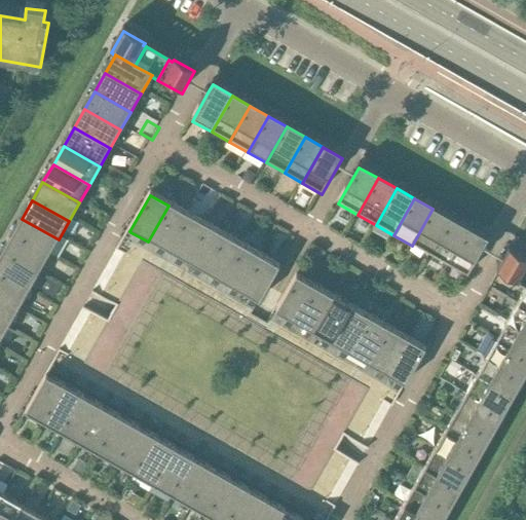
[(168,206),(148,242),(166,252),(187,216),(168,206)]
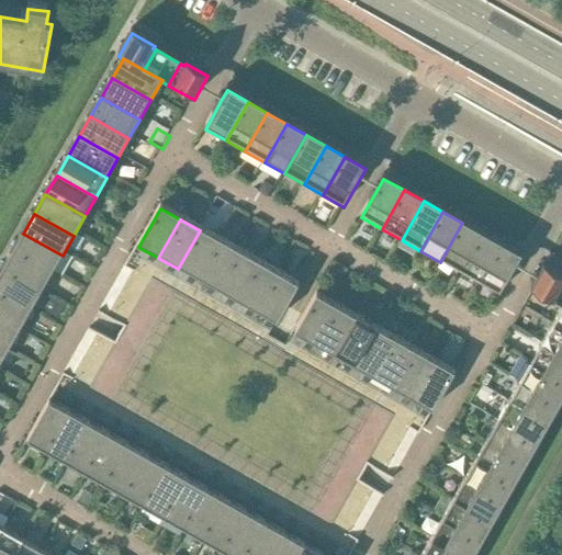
[(462,223),(440,262),(460,273),(482,235),(462,223)]
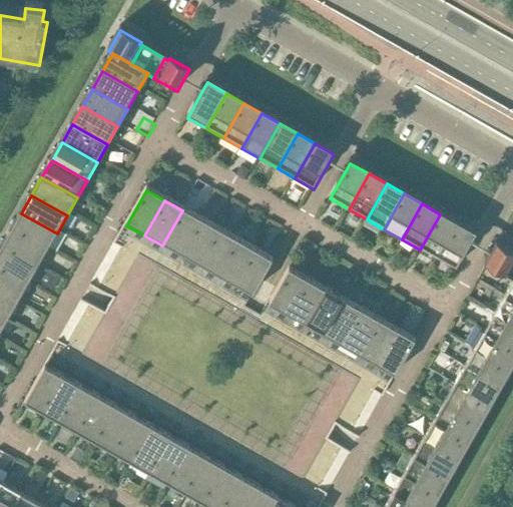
[(182,210),(162,245),(180,256),(200,220),(182,210)]
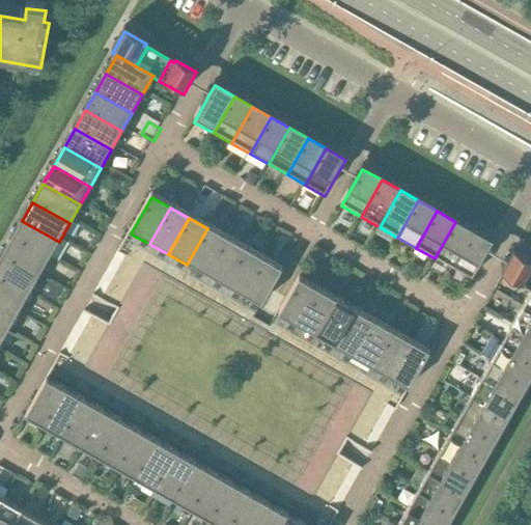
[(11,240),(49,260),(59,242),(22,221),(11,240)]
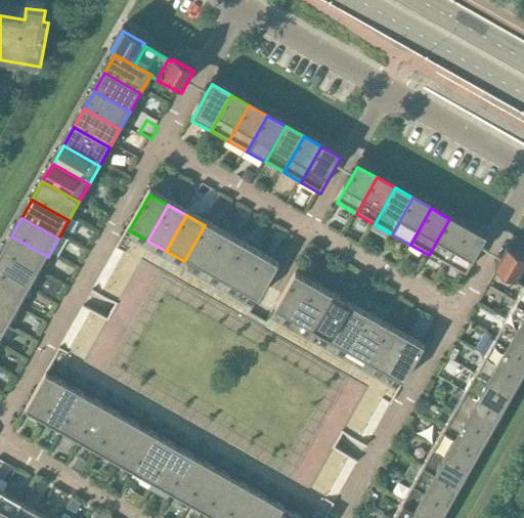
[(449,219),(429,255),(447,265),(468,229),(449,219)]
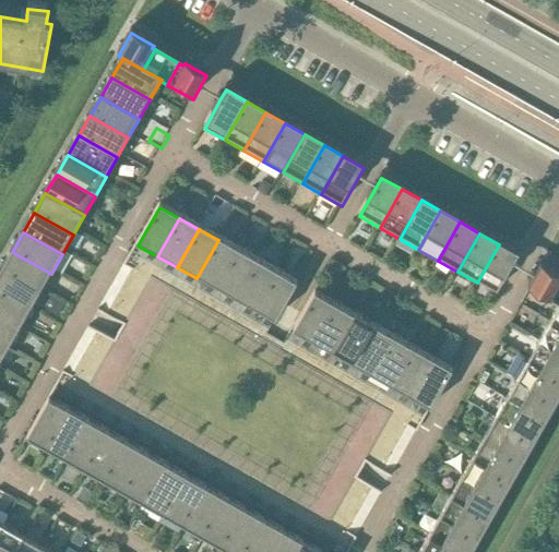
[(218,240),(197,278),(216,289),(238,251),(218,240)]
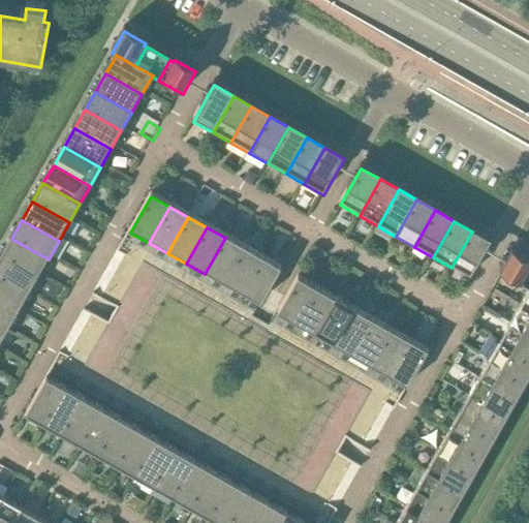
[(470,279),(491,242),(472,232),(452,268),(470,279)]
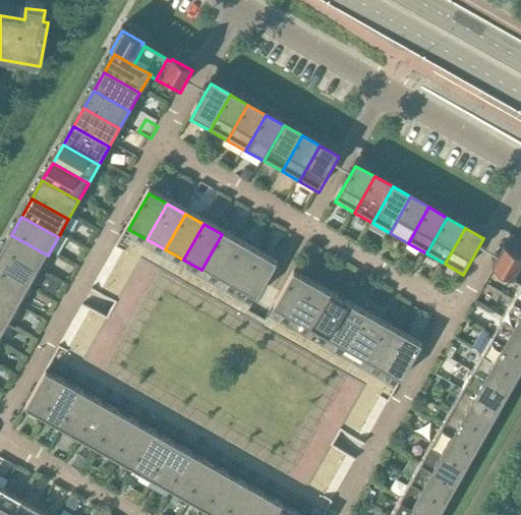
[(388,407),(399,387),(398,386),(272,315),(271,313),(265,326),(256,322),(248,317),(255,305),(253,304),(128,233),(126,232),(115,252),(116,252),(93,293),(92,293),(92,294),(92,295),(115,308),(111,316),(107,323),(83,309),(82,309),(82,310),(59,352),(48,372),(49,373),(299,514),(327,514),(332,507),(331,506),(354,465),(355,465),(355,464),(332,451),(336,443),(340,436),(363,449),(364,450),(364,448),(388,407)]
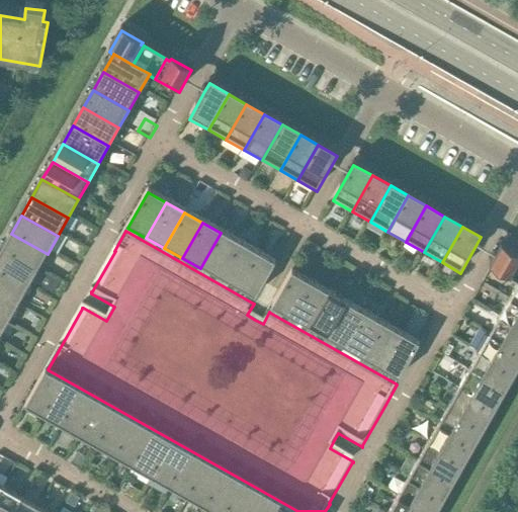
[(221,233),(200,268),(218,279),(238,243),(221,233)]
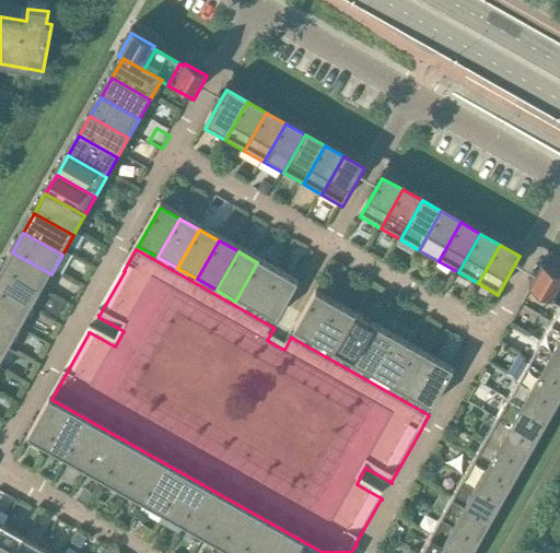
[(1,272),(39,294),(51,274),(12,253),(1,272)]
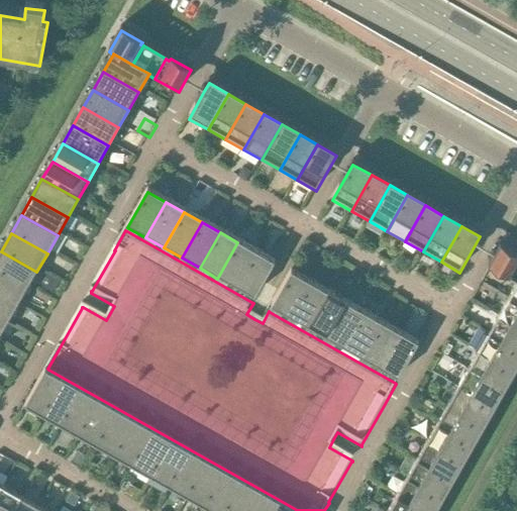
[(237,242),(217,279),(235,289),(255,252),(237,242)]
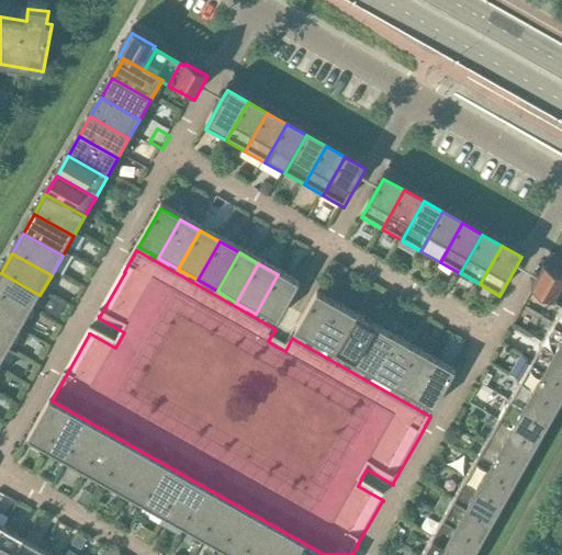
[(561,276),(543,267),(537,279),(530,290),(555,305),(561,293),(561,276)]
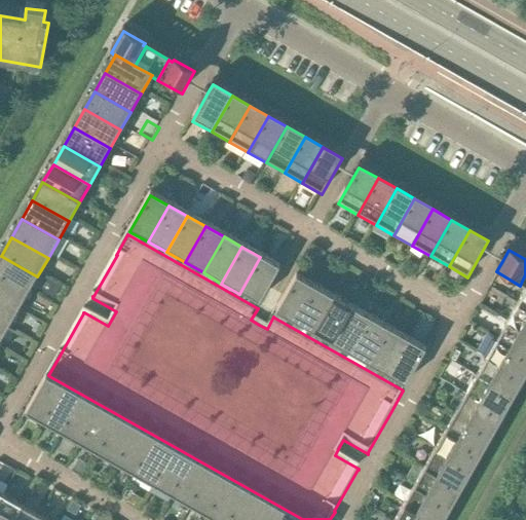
[(0,257),(0,279),(27,294),(37,276),(1,256),(0,257)]
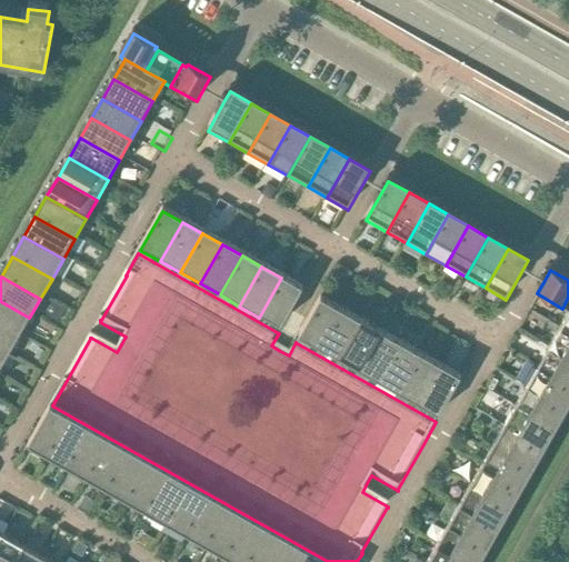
[(259,318),(280,329),(302,290),(281,278),(259,318)]
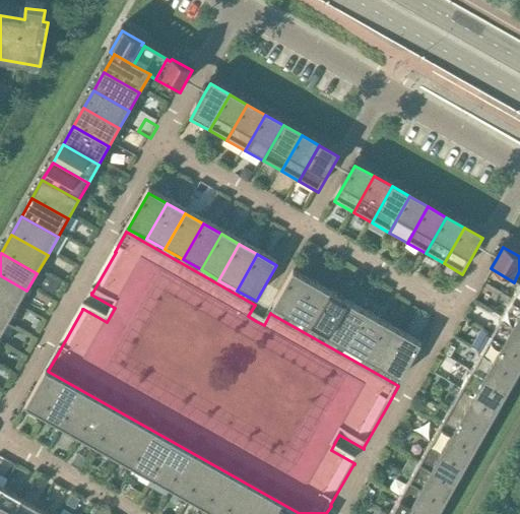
[(293,274),(272,311),(291,321),(312,285),(293,274)]
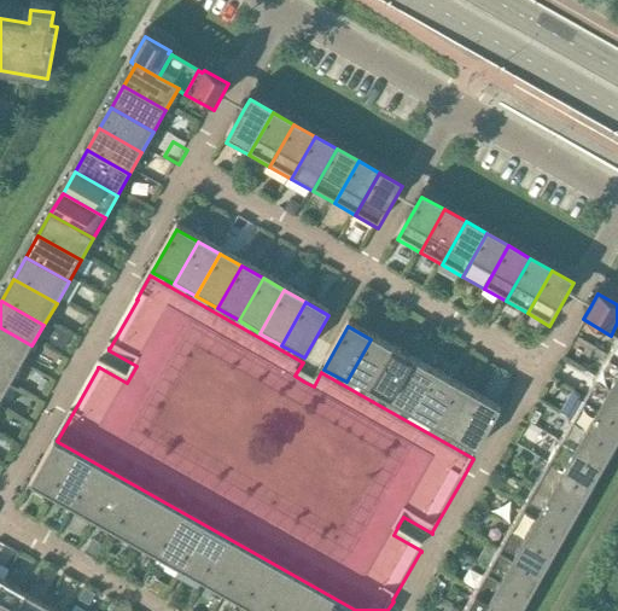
[(0,355),(19,367),(31,345),(0,327),(0,355)]
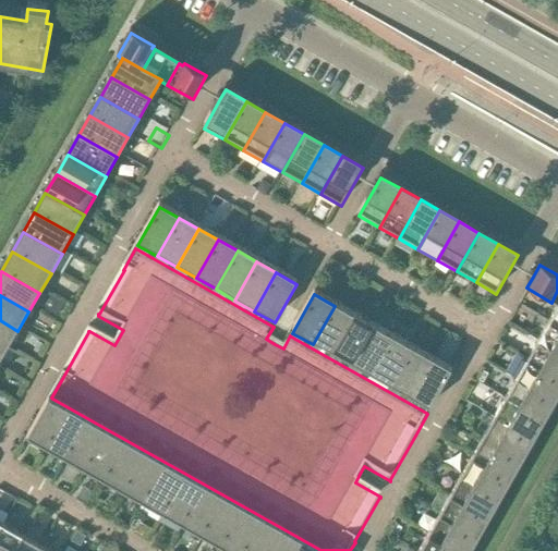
[(335,306),(313,344),(332,355),(354,317),(335,306)]
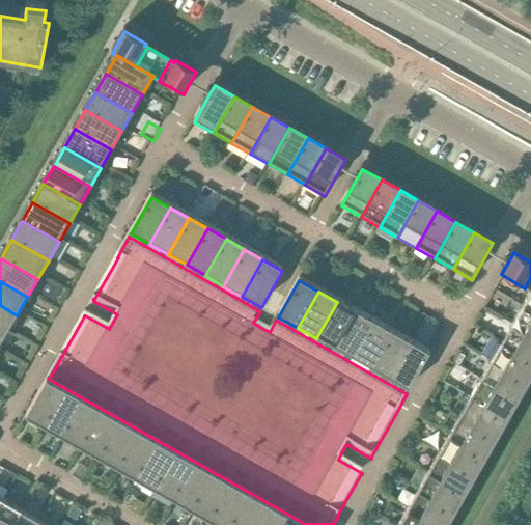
[(337,302),(316,338),(334,349),(355,312),(337,302)]
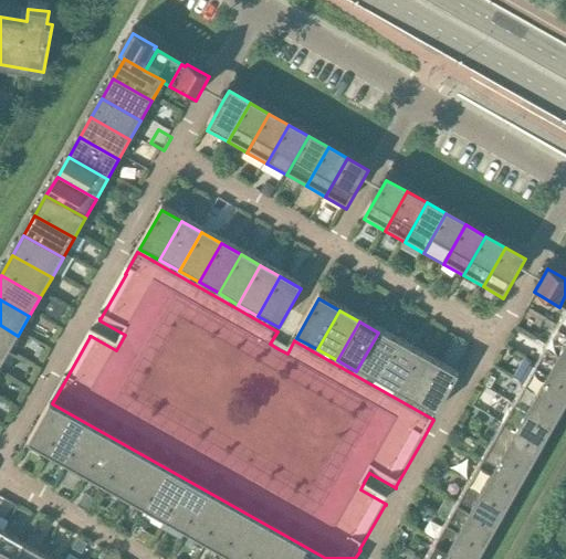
[(0,351),(7,356),(18,336),(0,325),(0,351)]
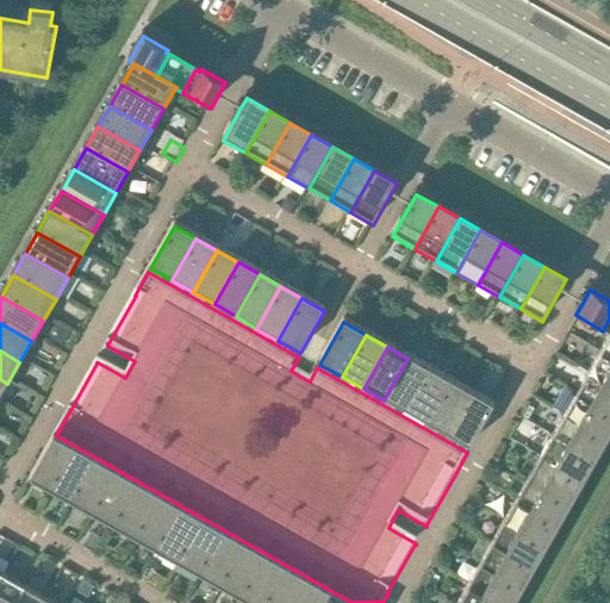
[(609,361),(601,356),(589,377),(609,389),(609,361)]
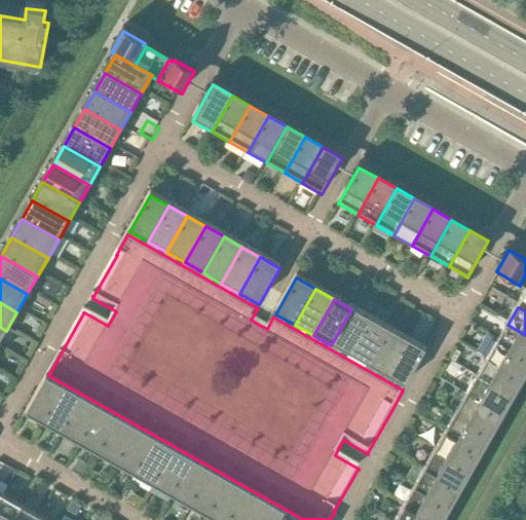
[(351,309),(331,345),(349,356),(370,320),(351,309)]
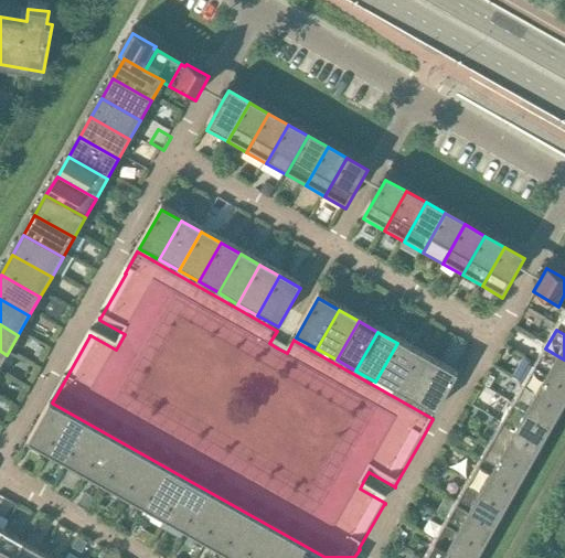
[(397,343),(375,382),(395,393),(417,354),(397,343)]
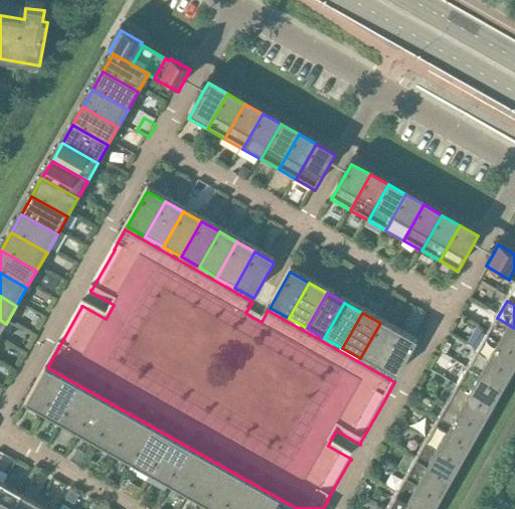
[(514,328),(497,318),(486,336),(514,352),(514,328)]
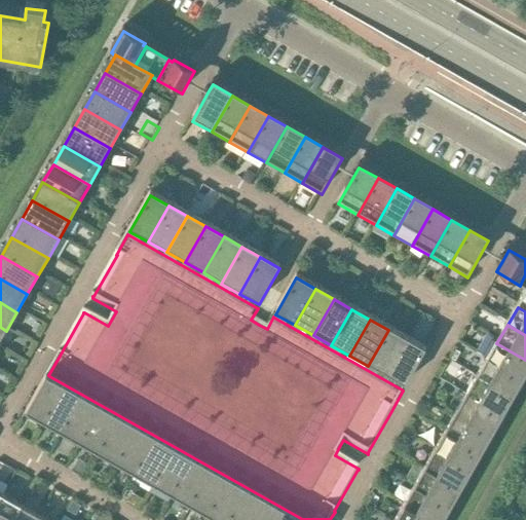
[(388,330),(368,366),(386,376),(407,340),(388,330)]
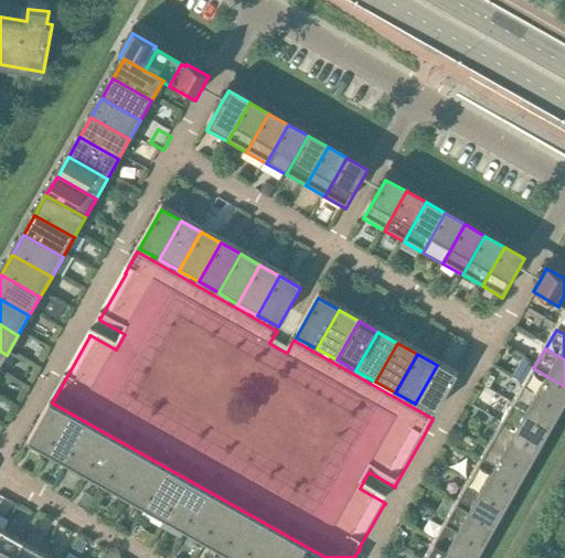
[(415,404),(435,416),(457,377),(437,365),(415,404)]
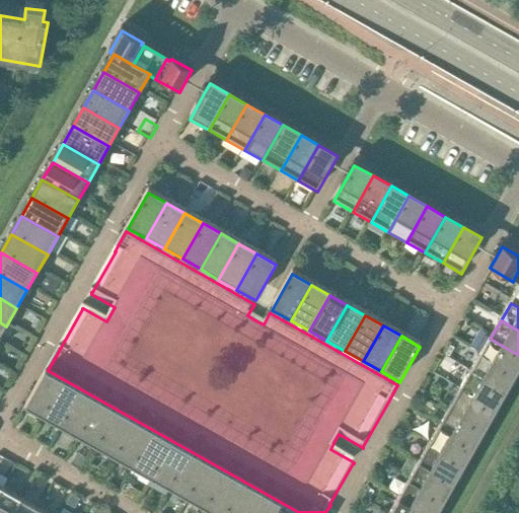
[(518,371),(518,355),(490,339),(479,357),(516,377),(518,371)]
